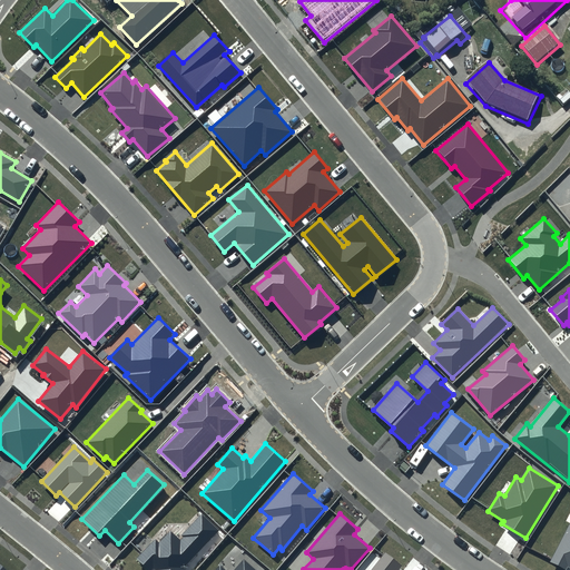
[(218,531),(202,514),(182,536),(184,537),(180,540),(170,531),(159,542),(155,539),(136,559),(148,569),(151,569),(154,569),(155,569),(185,569),(183,568),(218,531)]
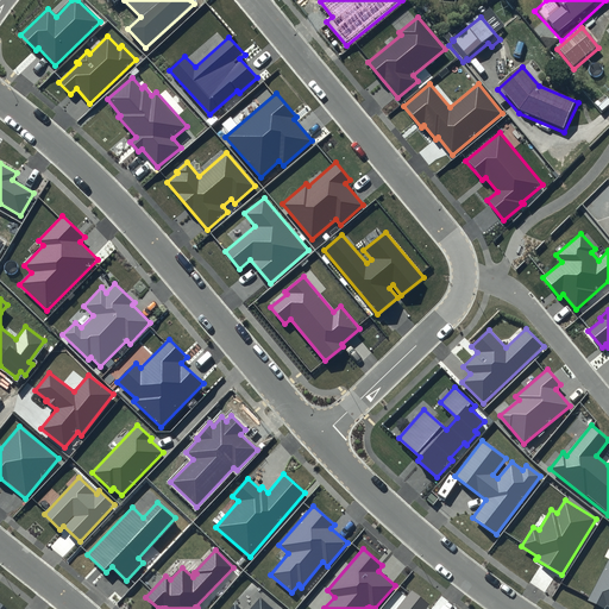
[(608,556),(586,601),(601,608),(604,608),(607,606),(608,606),(608,556)]
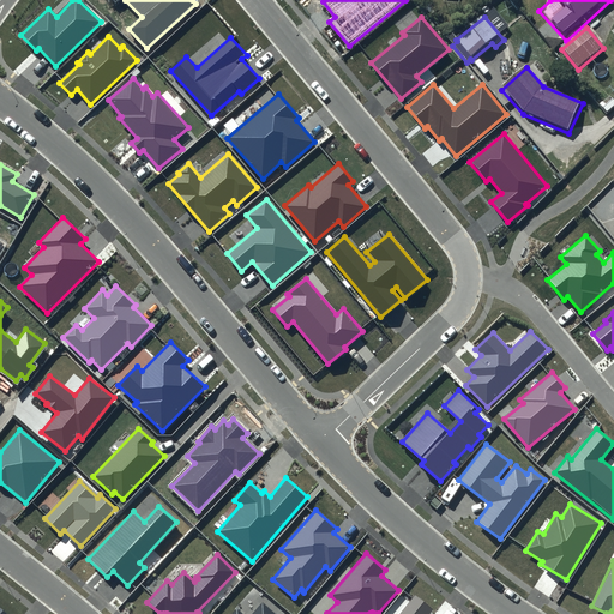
[(429,613),(433,609),(415,595),(399,613),(429,613)]
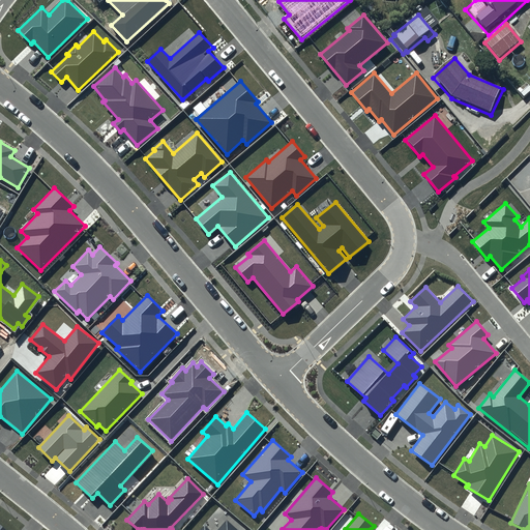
[(238,529),(227,519),(216,529),(210,529),(205,525),(200,529),(238,529)]
